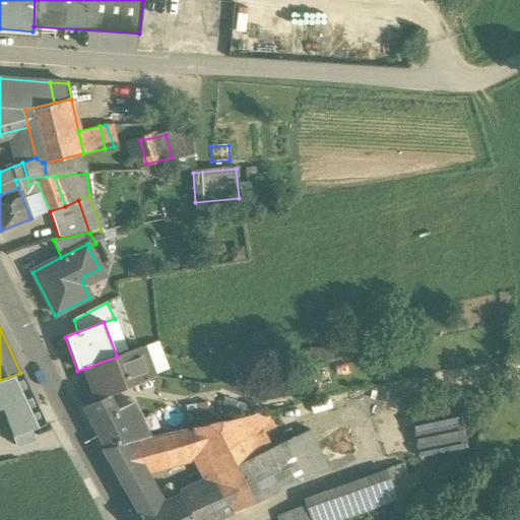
[(117,356),(85,368),(88,377),(94,379),(96,385),(102,399),(108,396),(120,391),(146,380),(142,369),(146,360),(142,347),(117,356)]
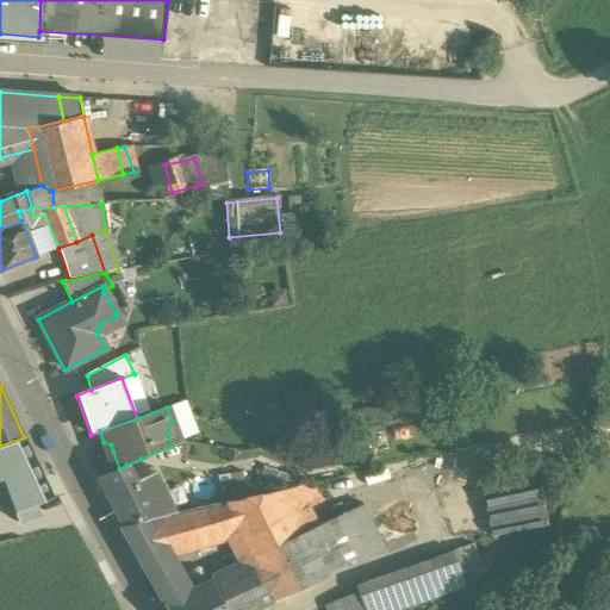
[(0,446),(0,472),(7,471),(10,479),(16,495),(47,483),(24,437),(0,446)]
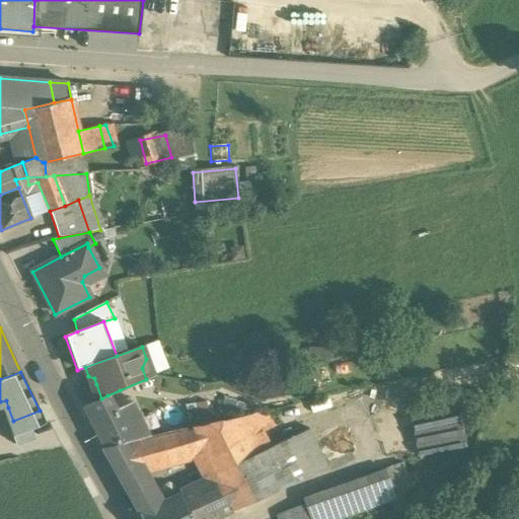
[(96,384),(84,389),(89,404),(101,398),(96,384)]
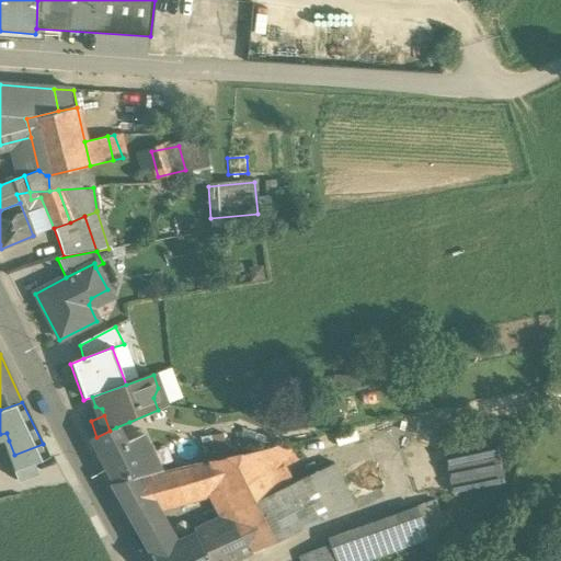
[(96,437),(89,441),(94,451),(122,439),(116,427),(96,437)]
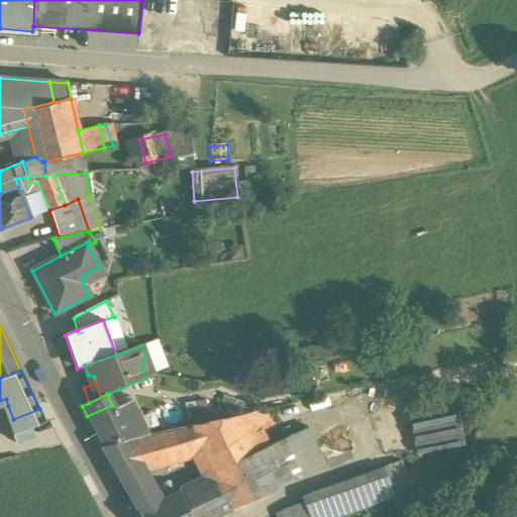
[(215,398),(184,404),(188,425),(219,418),(216,401),(215,398)]
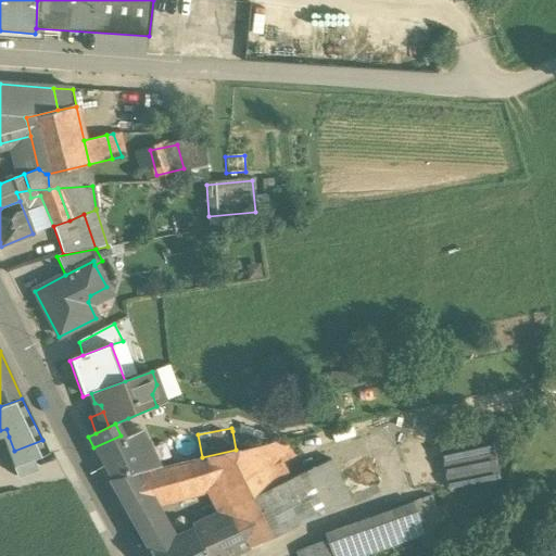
[(489,428),(437,438),(446,489),(500,478),(489,428)]
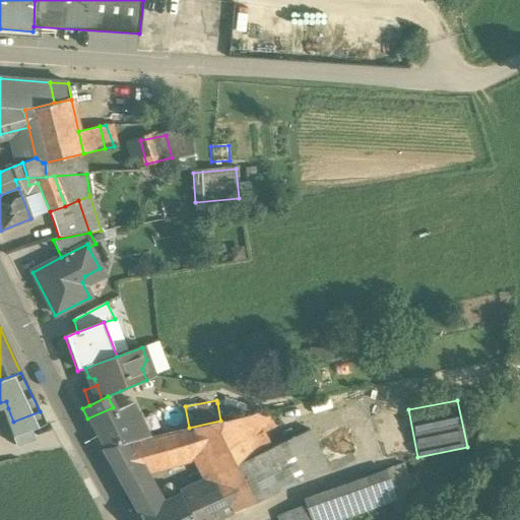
[(230,401),(217,403),(220,420),(220,423),(236,419),(234,410),(232,410),(230,401)]
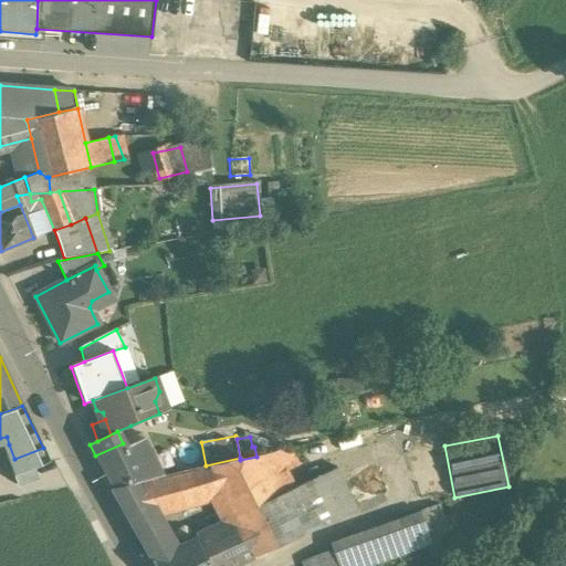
[(123,443),(95,456),(113,489),(137,482),(159,477),(143,439),(125,447),(123,443)]
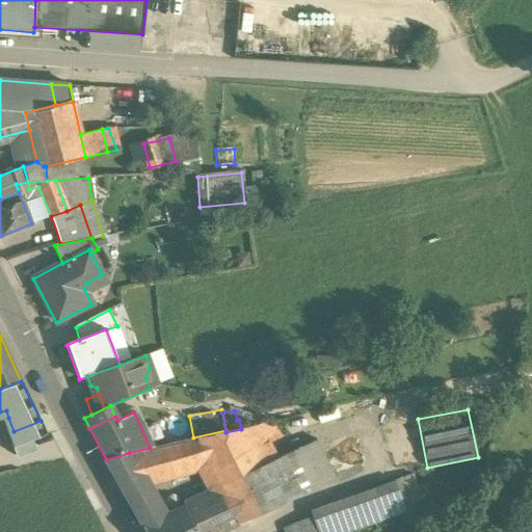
[(41,421),(14,431),(19,445),(46,433),(41,421)]
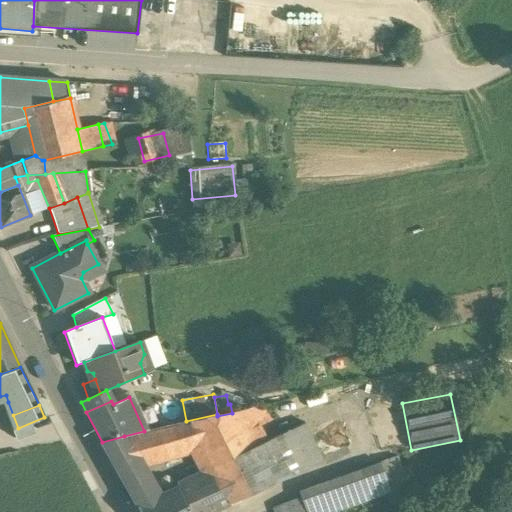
[(263,406),(249,409),(258,427),(269,421),(263,406)]
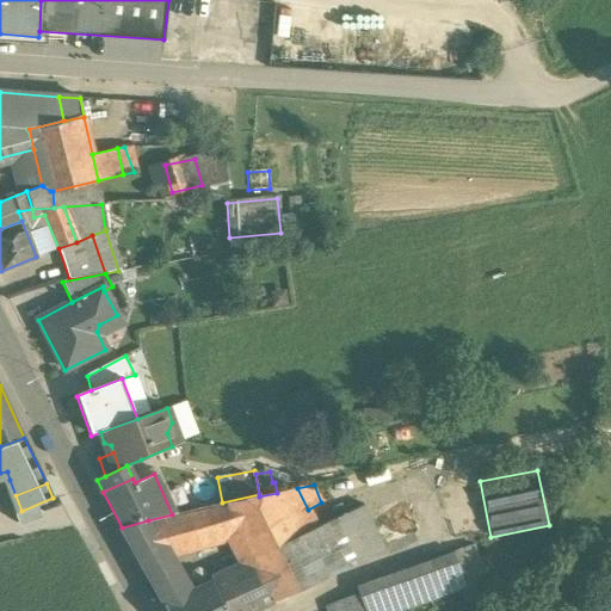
[(297,488),(277,493),(290,518),(308,510),(297,488)]
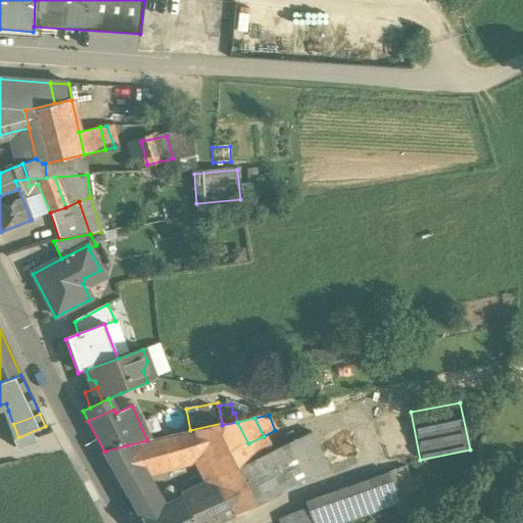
[(222,425),(193,431),(206,460),(219,484),(220,484),(227,501),(229,500),(268,480),(256,458),(272,450),(264,436),(248,443),(237,422),(222,425)]
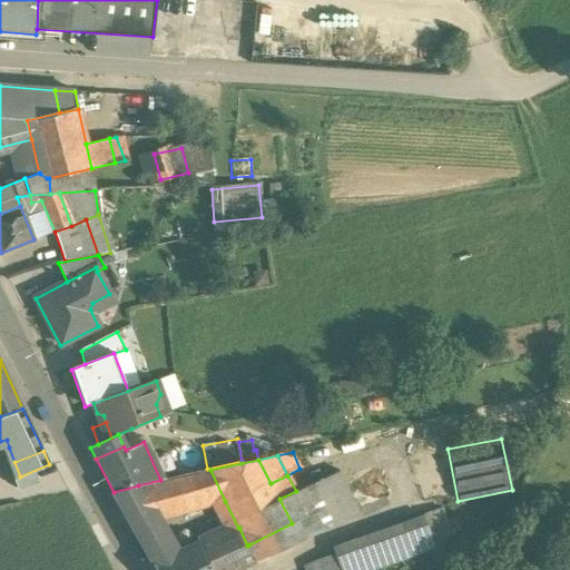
[(210,470),(187,474),(160,480),(138,485),(156,519),(218,500),(220,503),(225,501),(210,470)]
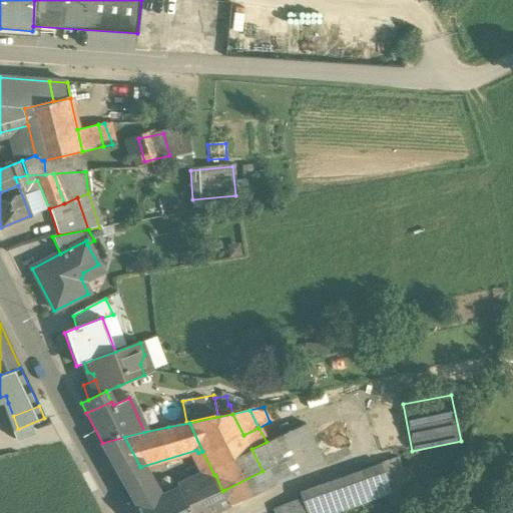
[(263,471),(224,490),(230,505),(323,463),(305,424),(267,442),(251,449),(263,471)]
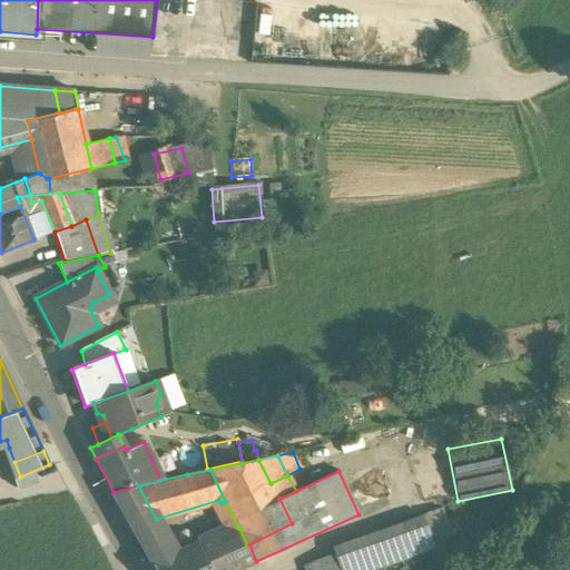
[(114,492),(111,492),(136,537),(159,524),(156,519),(138,485),(114,492)]
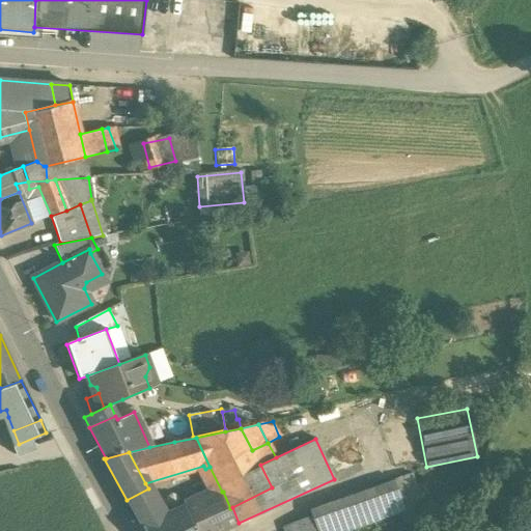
[(411,474),(394,480),(406,511),(422,506),(411,474)]
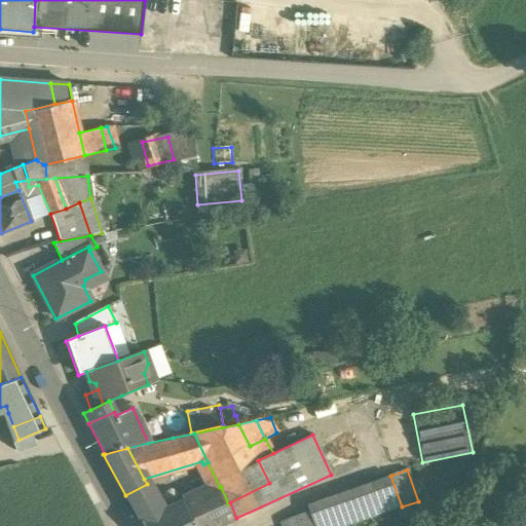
[(390,476),(307,505),(309,512),(313,525),(346,525),(402,506),(390,476)]
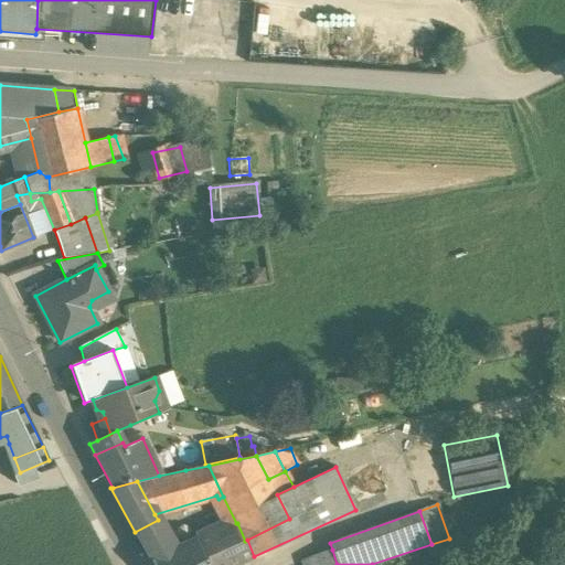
[(158,520),(135,532),(155,564),(208,564),(204,560),(217,553),(212,534),(176,551),(158,520)]
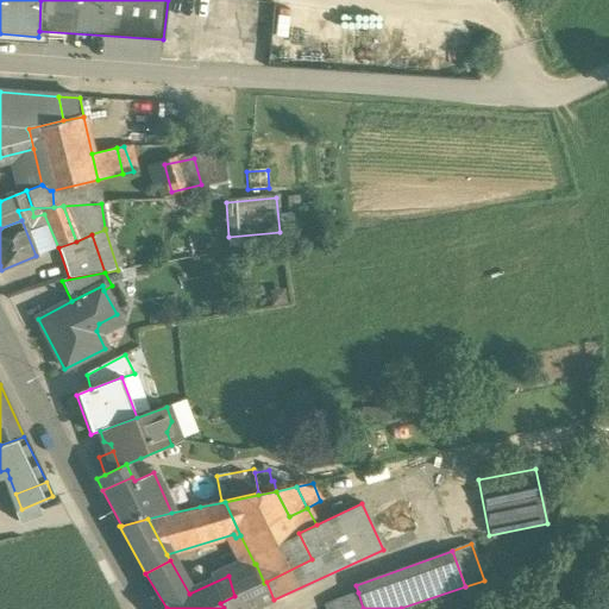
[(264,583),(256,564),(255,564),(228,576),(234,596),(239,594),(245,608),(253,608),(274,600),(267,582),(264,583)]
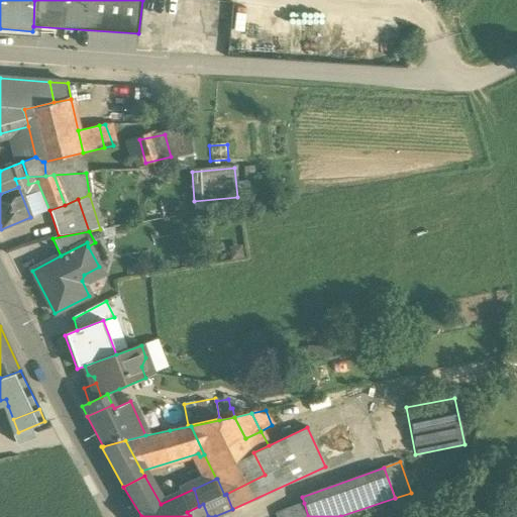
[(308,516),(304,503),(291,508),(294,516),(308,516)]
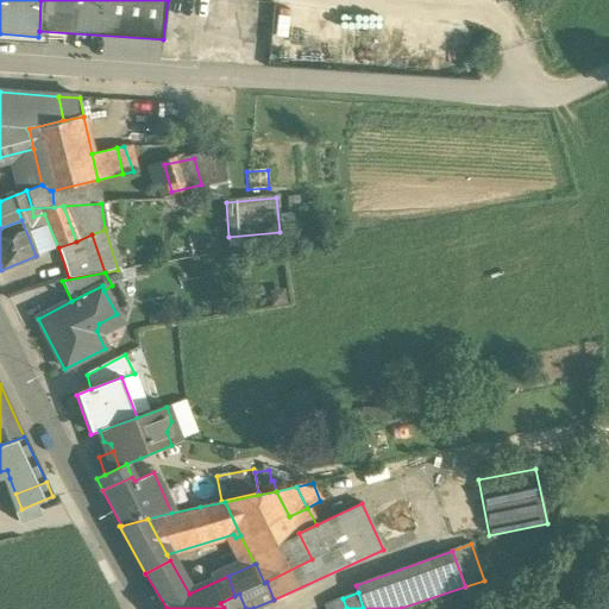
[(234,596),(220,603),(224,608),(245,608),(239,594),(234,596)]
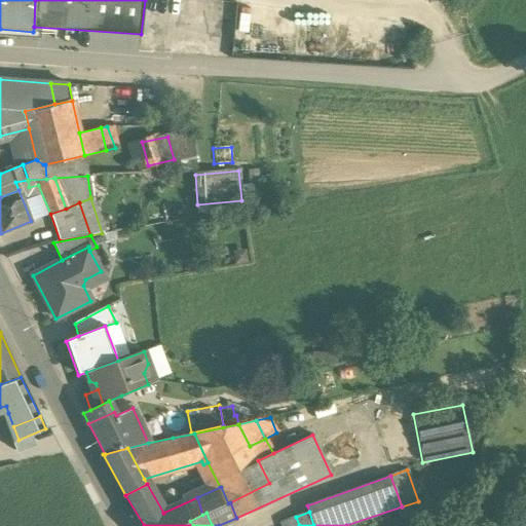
[(299,525),(296,517),(280,523),(280,525),(299,525)]
